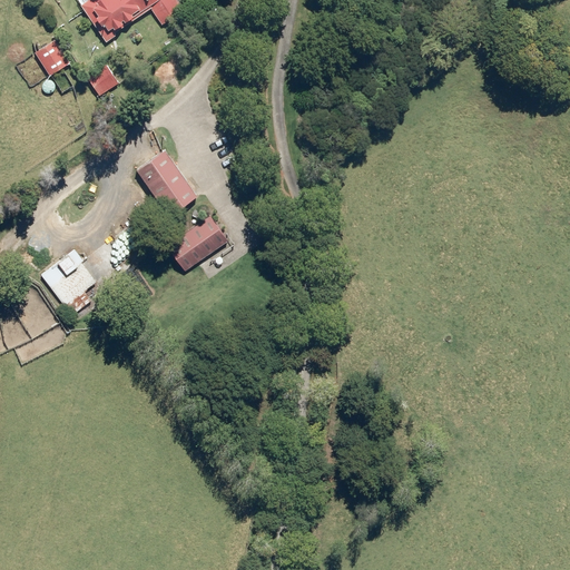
[(182,9),(175,0),(78,0),(106,41),(116,35),(114,31),(150,7),(160,23),(182,9)]
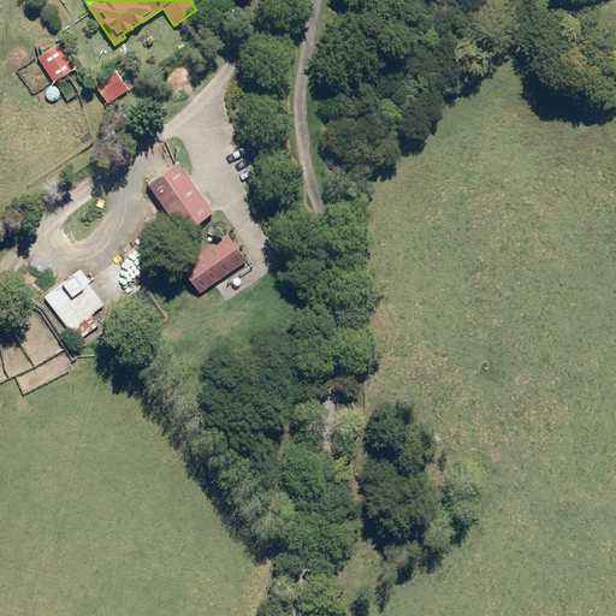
[(75,67),(59,42),(39,55),(54,81),(75,67)]
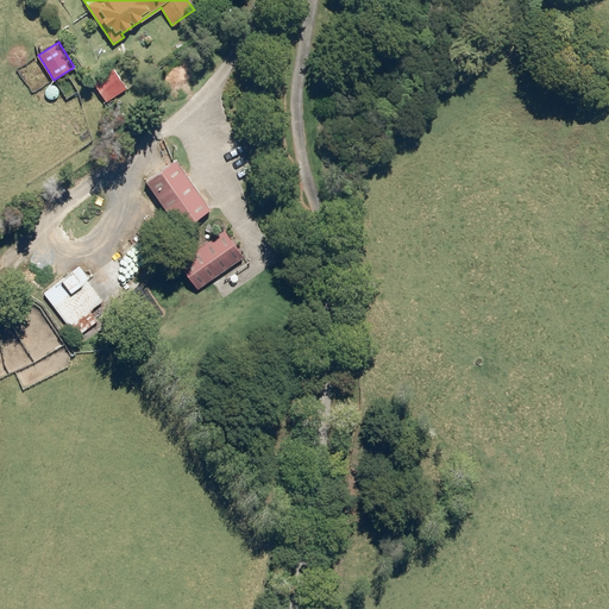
[(94,82),(106,101),(127,88),(114,68),(94,82)]
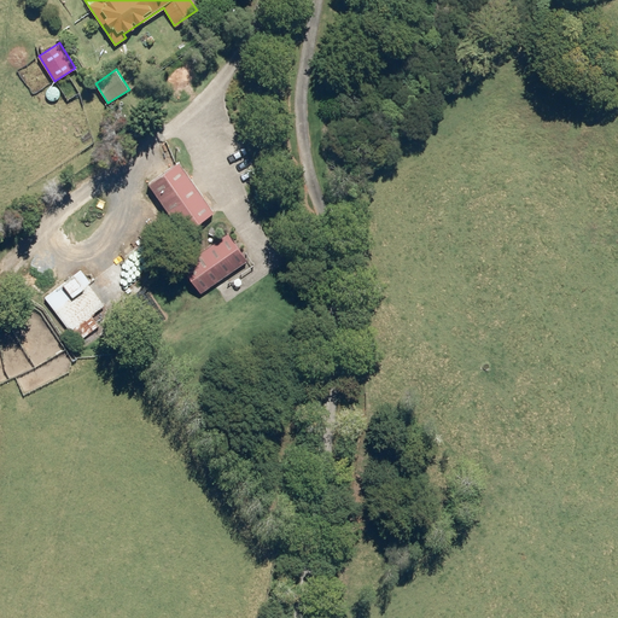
[(213,211),(179,162),(149,182),(184,232),(213,211)]
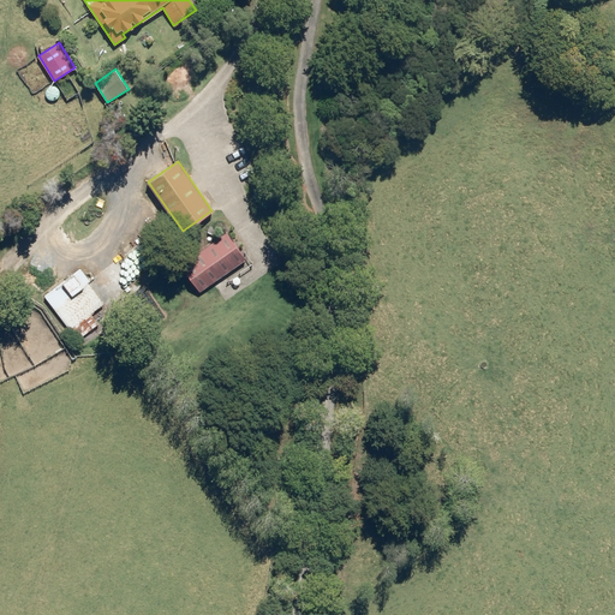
[(199,291),(245,260),(227,233),(181,264),(199,291)]
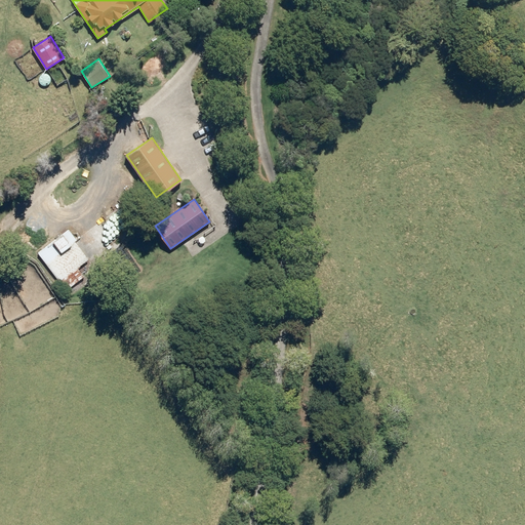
[(64,278),(70,286),(84,276),(78,267),(89,258),(68,231),(39,252),(61,281),(64,278)]
